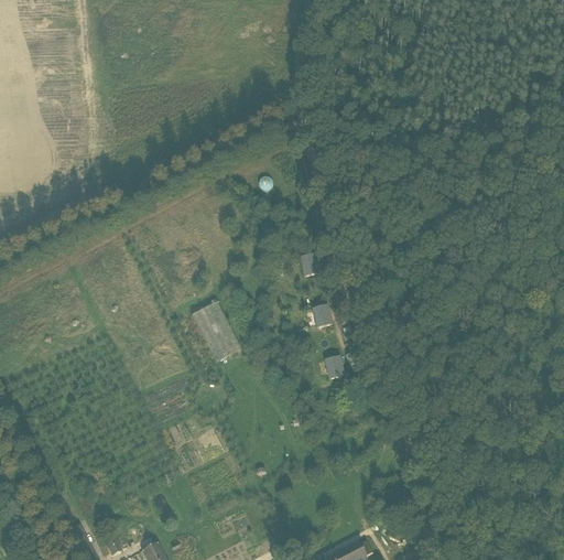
[(259,180),(264,189),(274,182),(269,173),(259,180)]
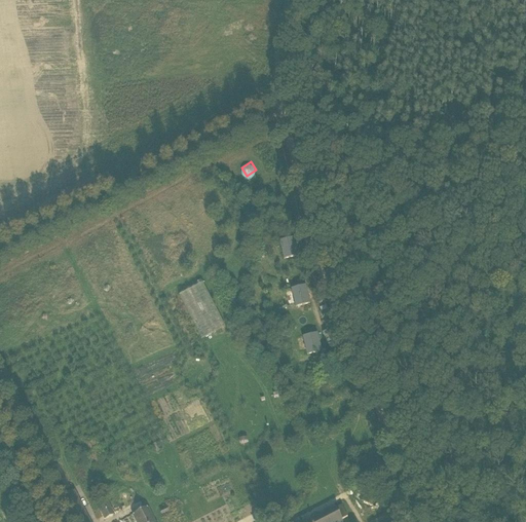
[(299,252),(294,233),(279,237),(284,256),(299,252)]
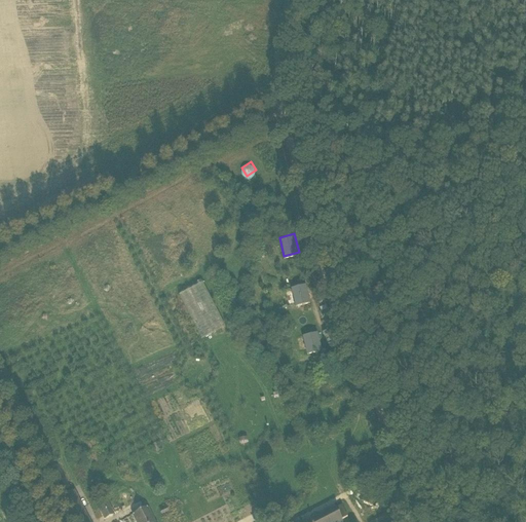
[(225,324),(202,280),(179,291),(201,336),(225,324)]
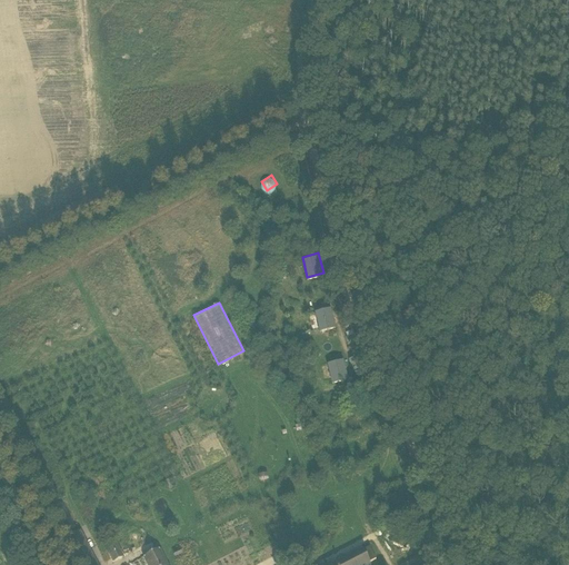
[(336,325),(331,305),(315,308),(320,328),(336,325)]
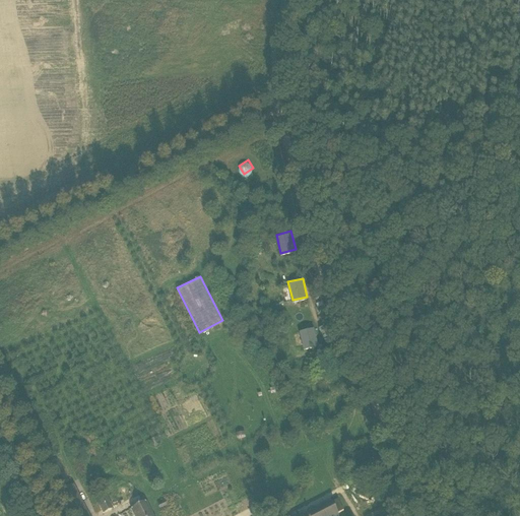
[(318,343),(314,325),(299,329),(304,347),(318,343)]
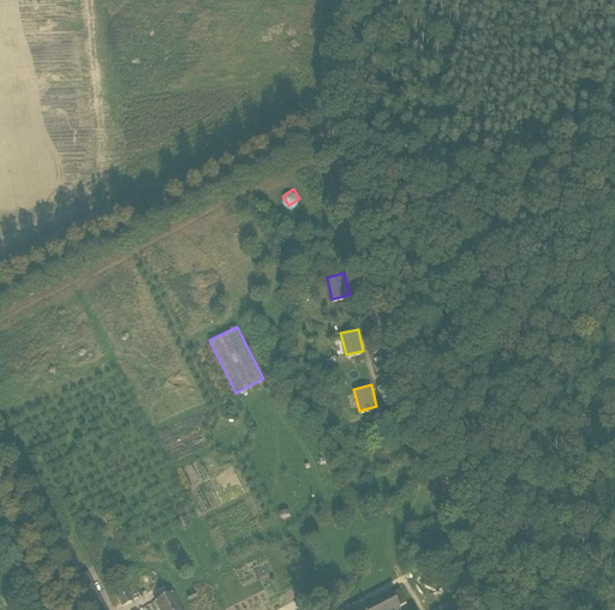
[(457,526),(453,518),(452,516),(447,519),(451,528),(457,526)]
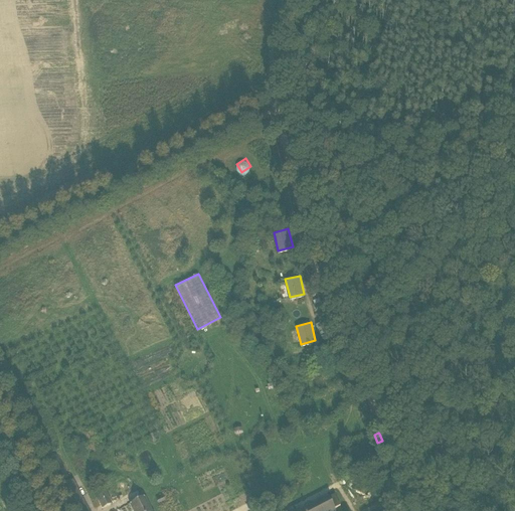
[(106,490),(98,494),(103,505),(111,501),(106,490)]
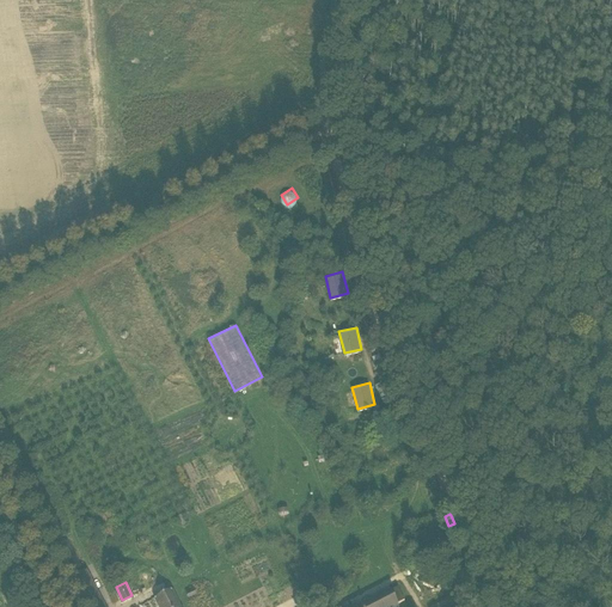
[(390,584),(346,606),(386,606),(398,601),(390,584)]
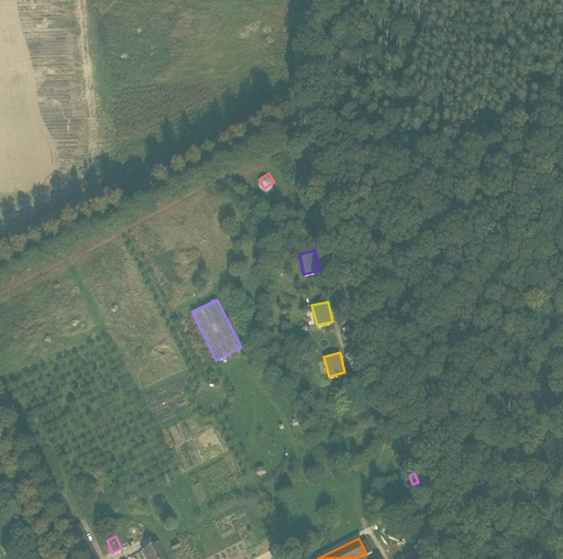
[(166,558),(157,539),(142,547),(147,558),(166,558)]
